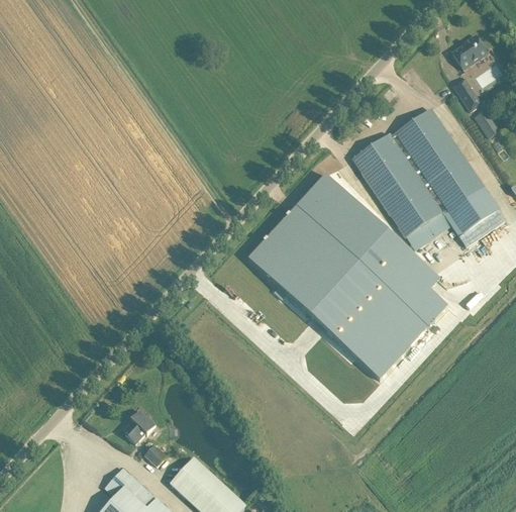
[(460,41),(462,43),(451,52),(463,69),(488,53),(474,32),(460,41)]
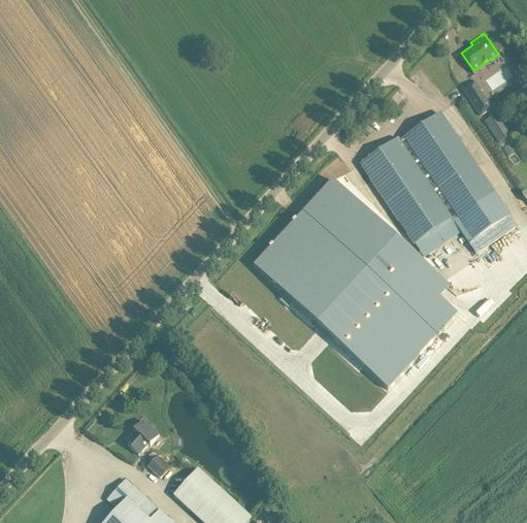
[(473,79),(462,87),(480,112),(491,105),(473,79)]
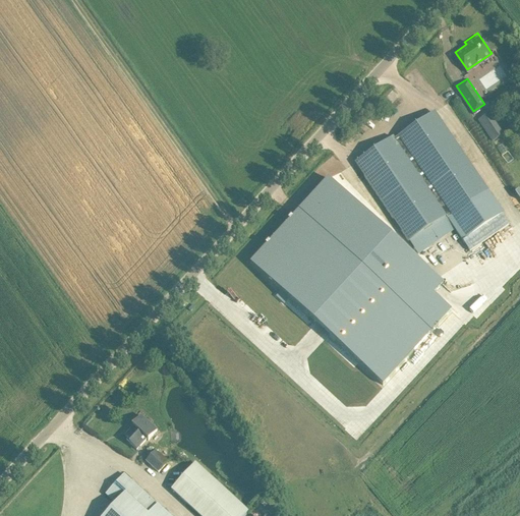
[(486,107),(476,115),(490,136),(502,129),(486,107)]
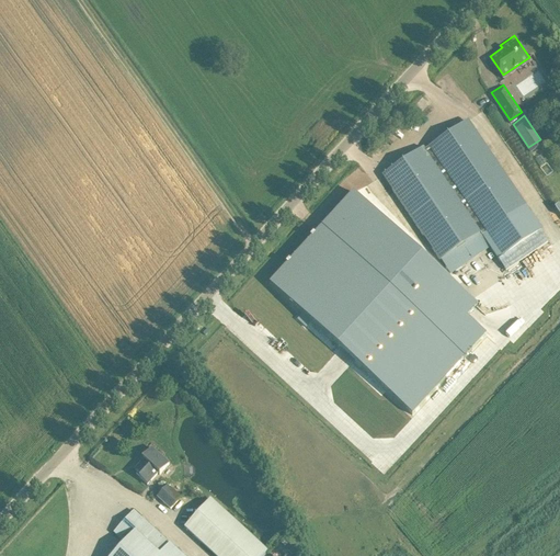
[(422,143),(383,170),(398,194),(440,257),(449,270),(490,244),(504,265),(547,237),(539,226),(540,225),(533,214),(525,202),(472,125),(466,116),(424,145),(422,143)]
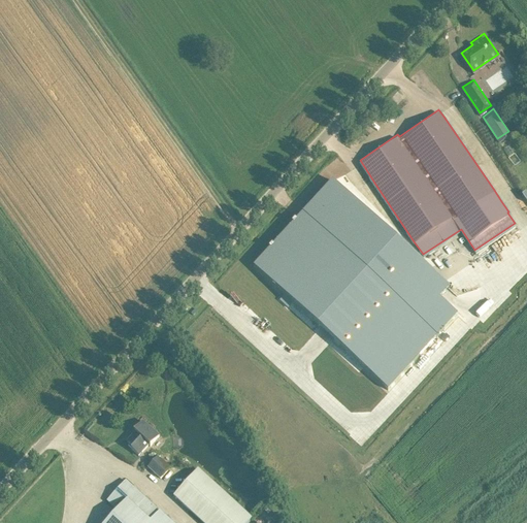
[(332,176),(253,262),(284,291),(278,296),(287,303),(292,298),(387,386),(456,311),(438,294),(421,278),(430,267),(332,176)]
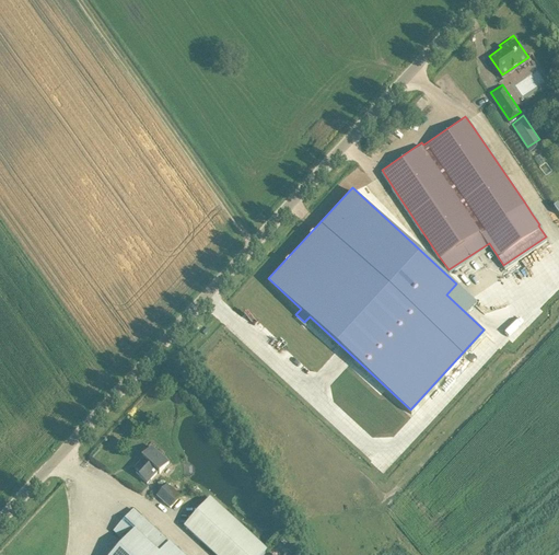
[(155,470),(158,471),(167,460),(150,444),(141,453),(143,454),(135,464),(140,470),(138,472),(147,480),(155,470)]
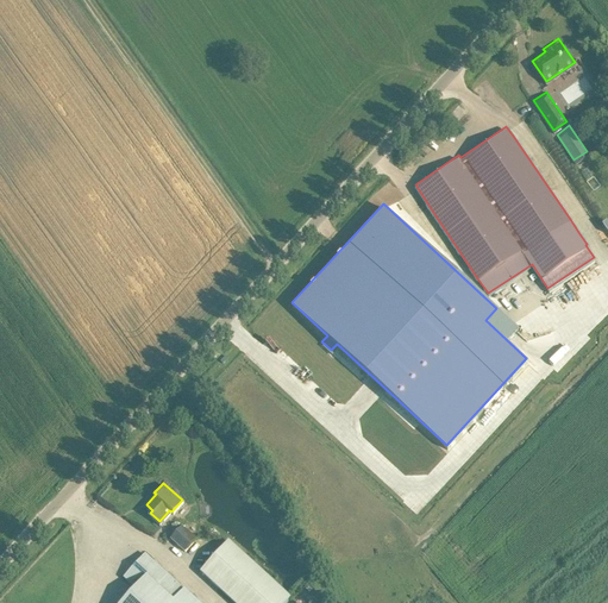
[(171,532),(186,545),(196,533),(182,520),(171,532)]
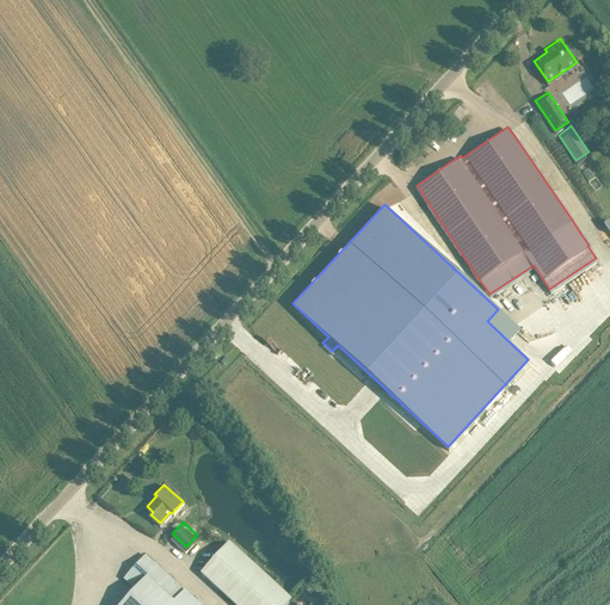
[(201,569),(240,604),(282,604),(291,596),(229,538),(201,569)]
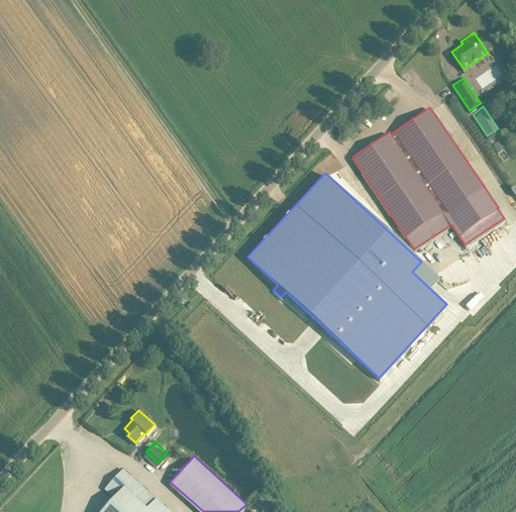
[(114,495),(99,511),(173,511),(122,466),(104,486),(108,490),(114,495)]
